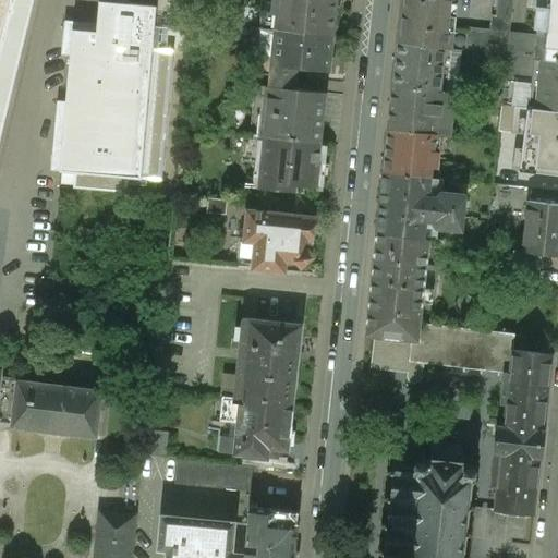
[(0,0),(0,143),(34,0),(0,0)]
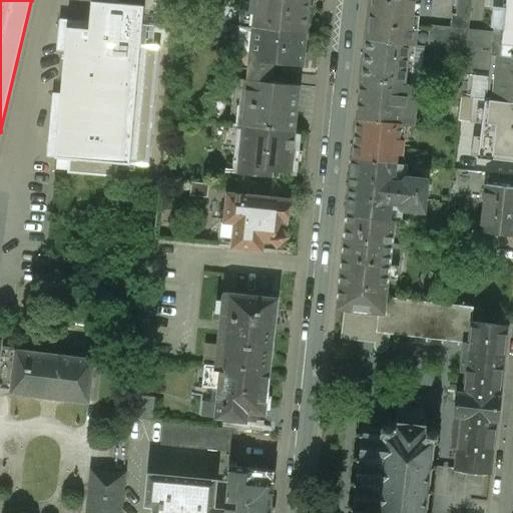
[(310,0),(251,0),(251,12),(257,13),(254,29),(306,35),(308,16),(313,14),(313,9),(309,6),(310,0)]
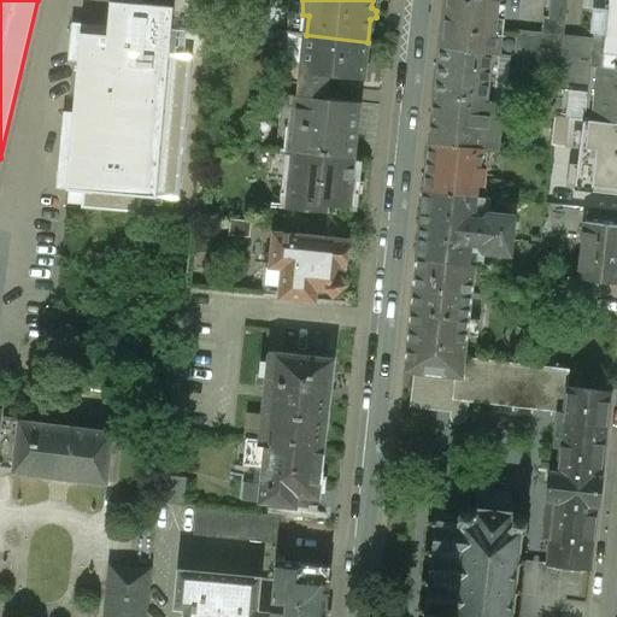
[(505,0),(445,0),(440,51),(500,57),(515,58),(517,40),(494,37),(498,4),(505,5),(505,0)]
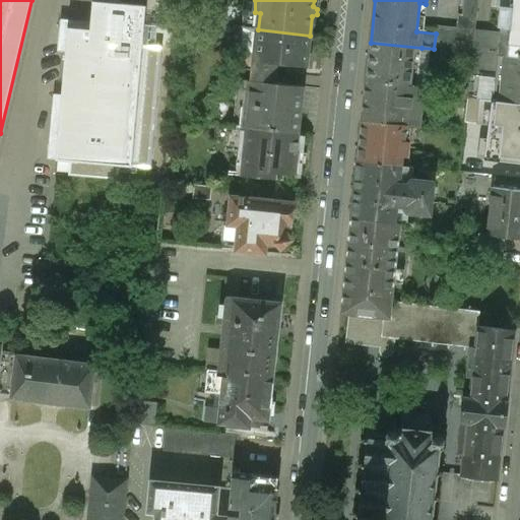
[(478,0),(463,0),(461,17),(476,19),(478,0)]
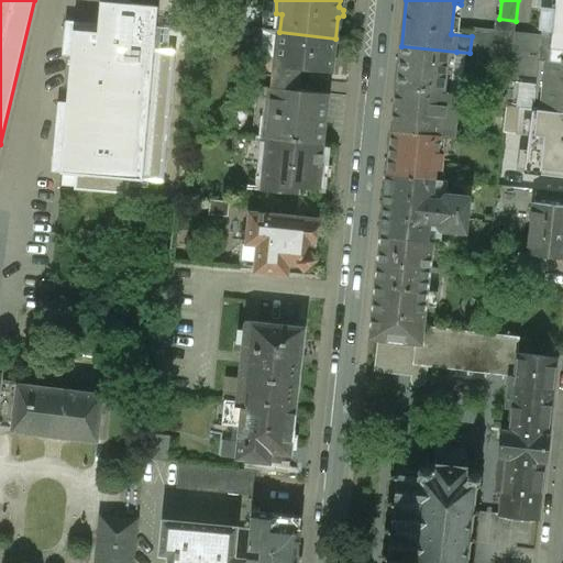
[(562,0),(553,0),(551,31),(544,31),(542,50),(562,51),(562,0)]
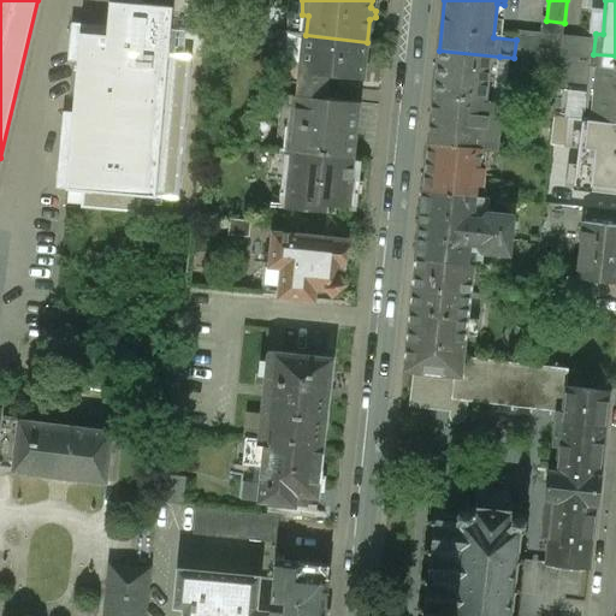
[(173,9),(110,3),(107,36),(81,34),(71,140),(66,190),(83,191),(82,208),(140,213),(142,197),(157,199),(173,9)]
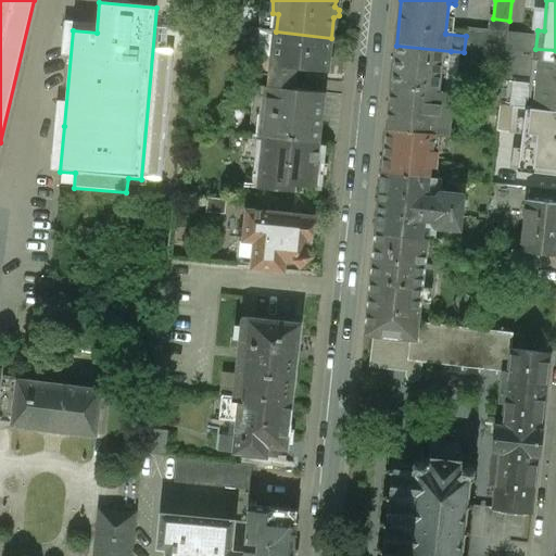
[(273,13),(263,12),(261,29),(276,32),(278,14),(273,13)]
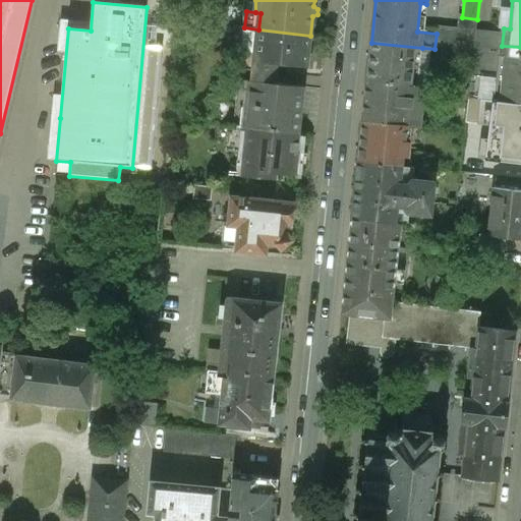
[(477,19),(462,17),(461,33),(475,35),(477,19)]
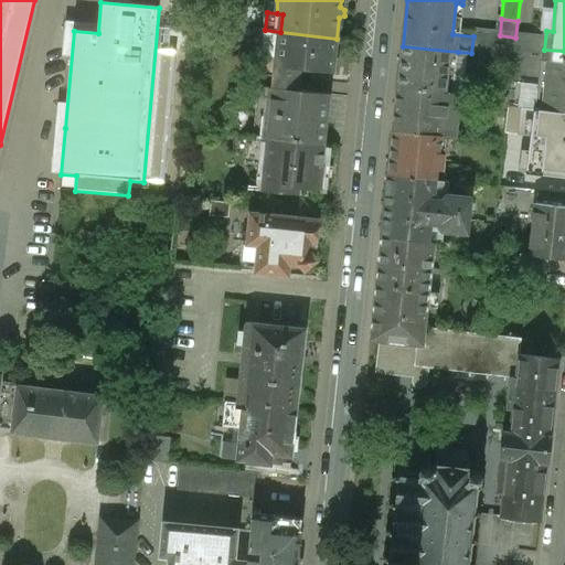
[(280,32),(265,30),(263,50),(274,51),(278,52),(280,32)]
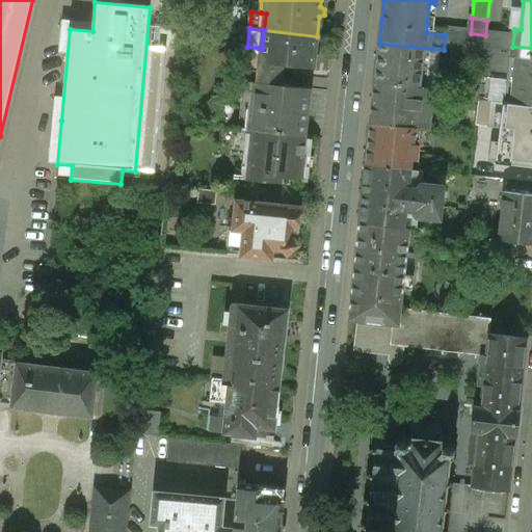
[(317,36),(264,30),(262,49),(258,48),(256,62),(261,63),(260,73),(282,75),(283,65),(314,70),(314,67),(318,68),(319,56),(315,56),(317,36)]
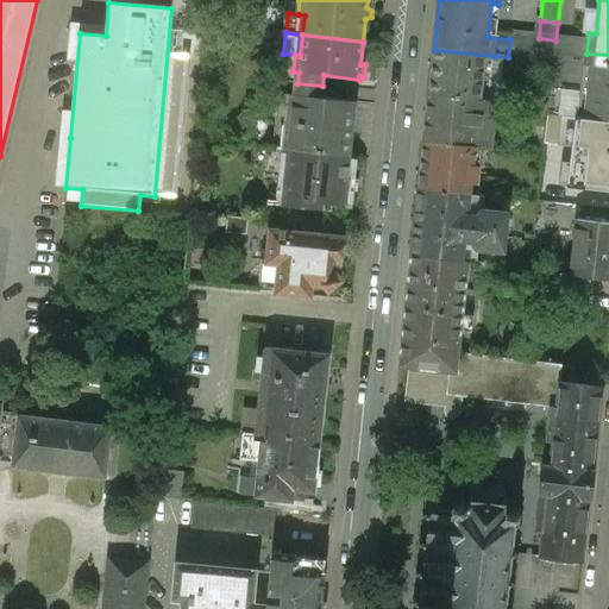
[(539,38),(510,35),(510,39),(508,57),(515,58),(514,74),(552,77),(556,41),(539,38)]
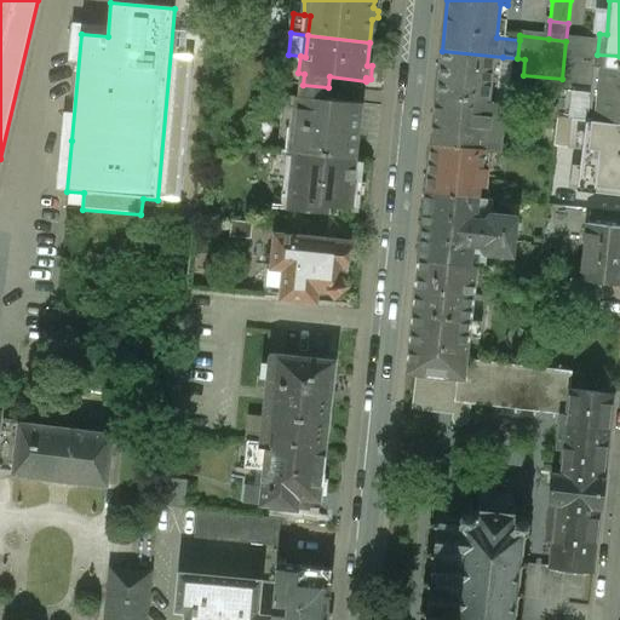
[(503,57),(442,51),(436,98),(489,104),(492,84),(499,85),(503,57)]
